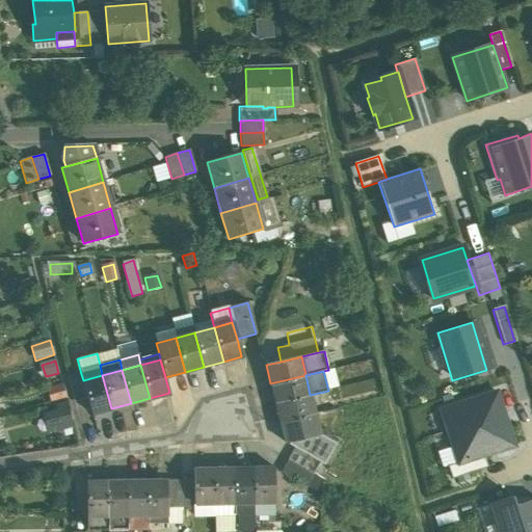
[(81,374),(67,378),(73,402),(87,398),(83,380),(81,374)]
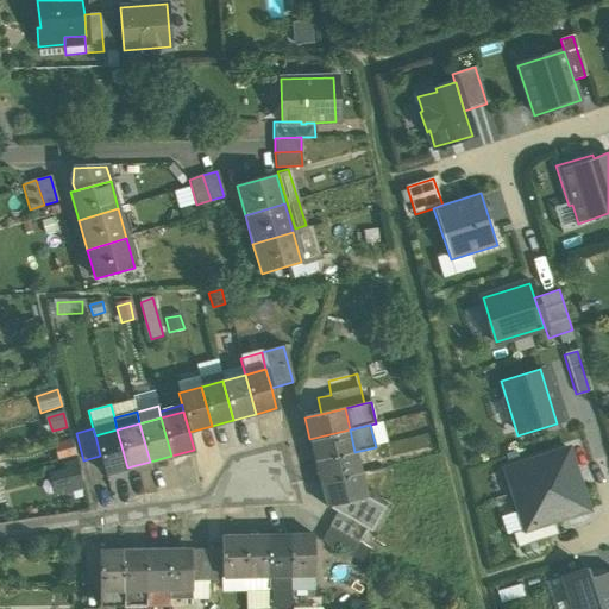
[(117,429),(95,435),(100,456),(105,473),(127,468),(117,429)]
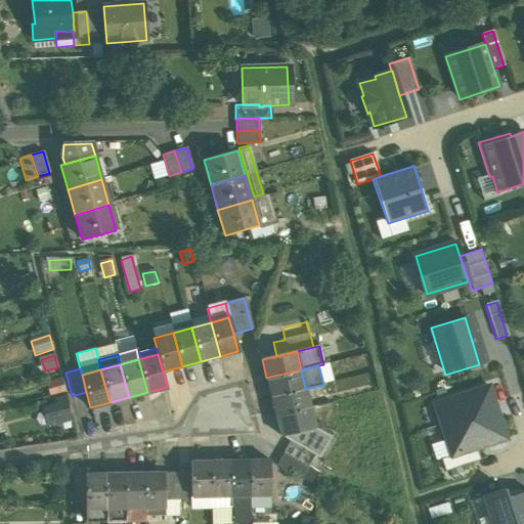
[(301,369),(266,378),(271,396),(305,389),(301,369)]
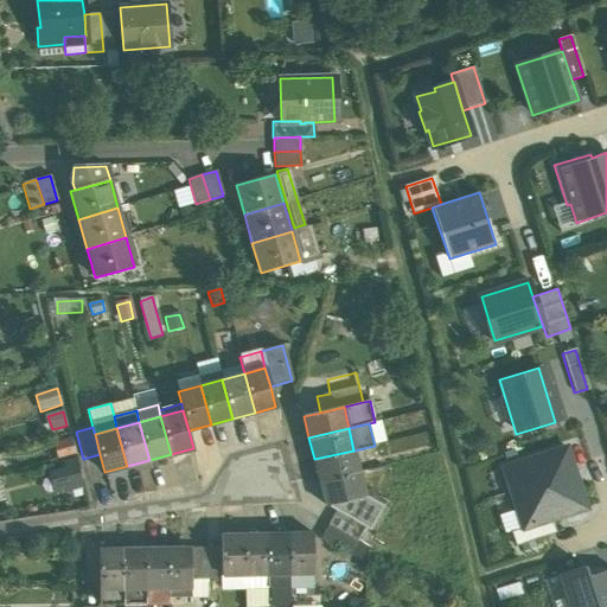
[(75,454),(70,439),(56,443),(61,459),(75,454)]
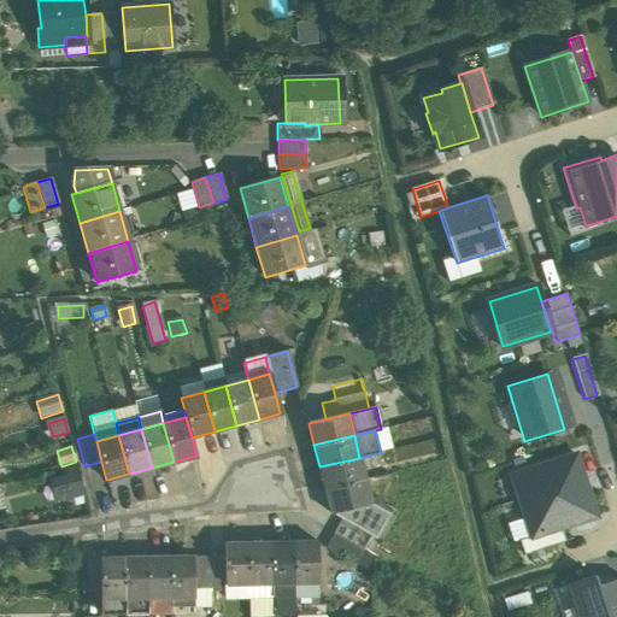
[(595,516),(576,457),(512,477),(532,536),(558,528),(595,516)]
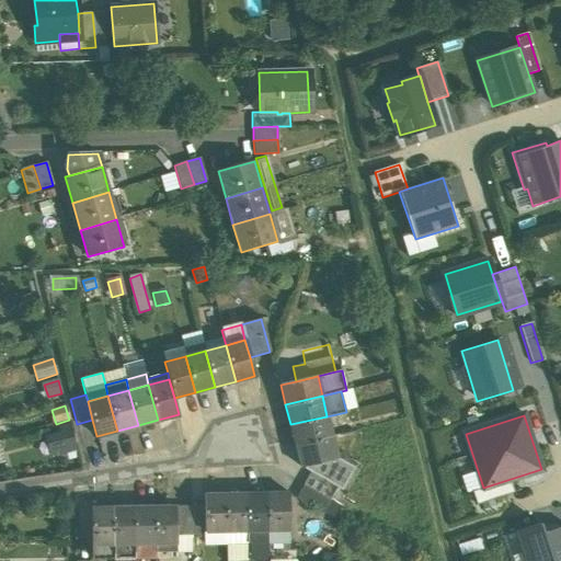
[(327,416),(290,424),(295,445),(332,437),(327,416)]
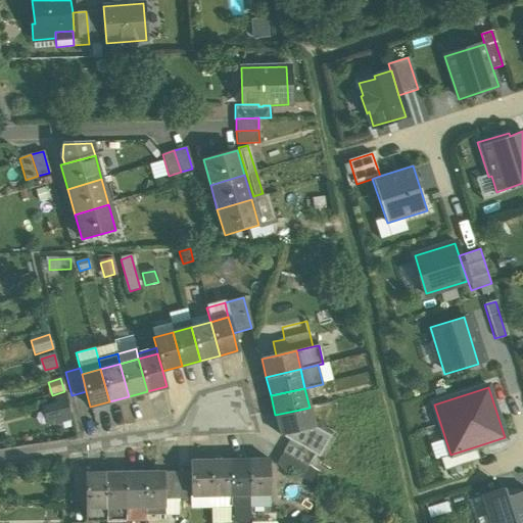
[(50,425),(72,419),(66,400),(45,408),(50,425)]
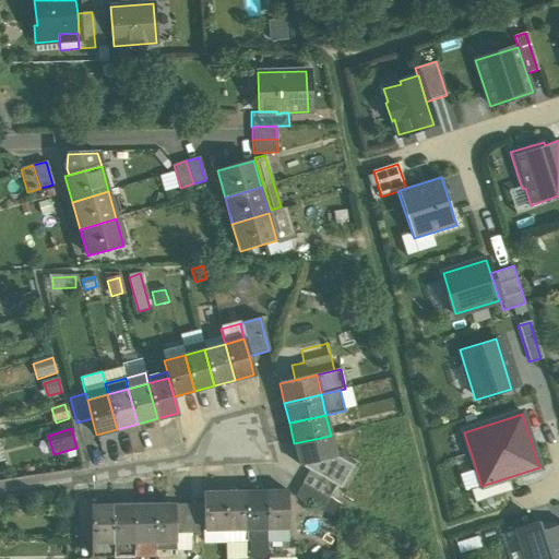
[(331,436),(294,443),(299,466),(335,458),(331,436)]
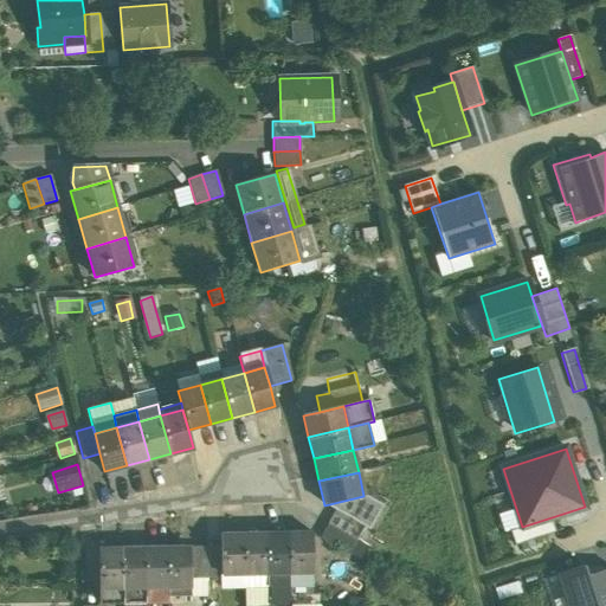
[(363,526),(369,529),(382,504),(363,496),(324,505),(339,513),(363,526)]
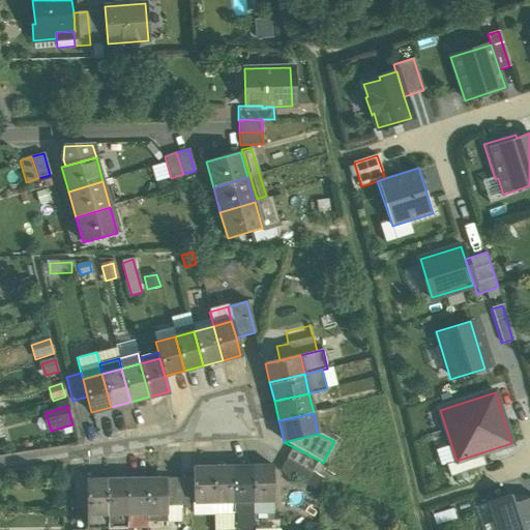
[(318,460),(296,448),(289,461),(311,473),(318,460)]
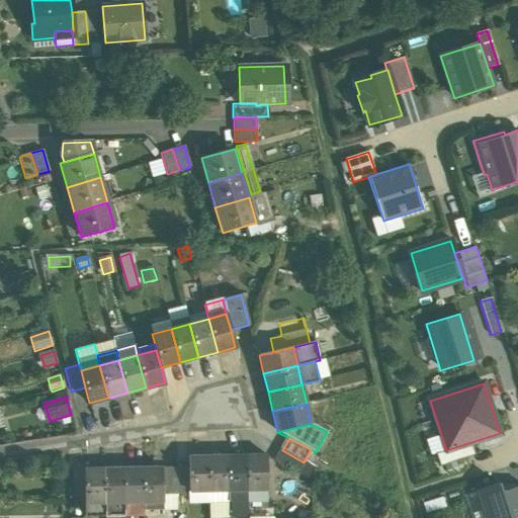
[(472,454),(468,443),(446,450),(435,453),(439,465),(472,454)]
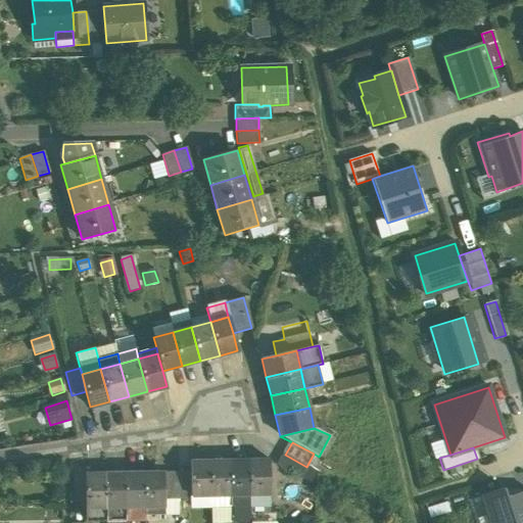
[(306,467),(285,455),(278,467),(299,479),(306,467)]
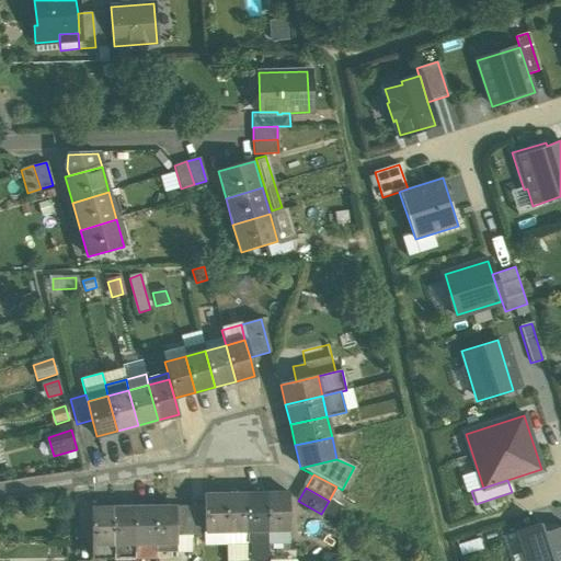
[(225,493),(205,494),(205,507),(206,531),(226,531),(225,493)]
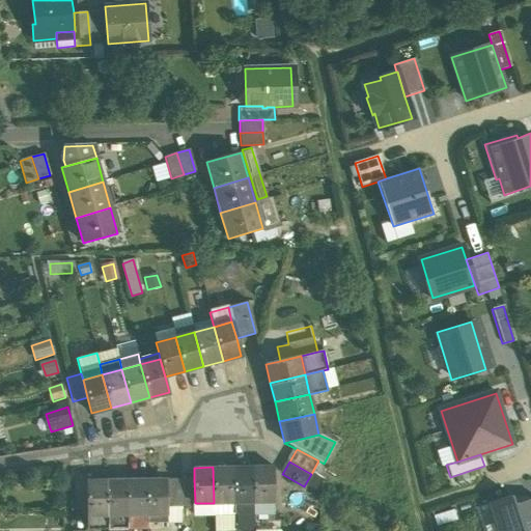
[(234,503),(233,467),(213,467),(214,503),(234,503)]
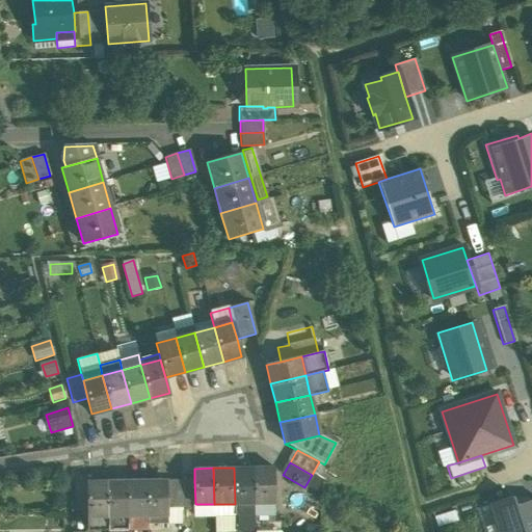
[(254,468),(234,468),(235,504),(255,503),(254,468)]
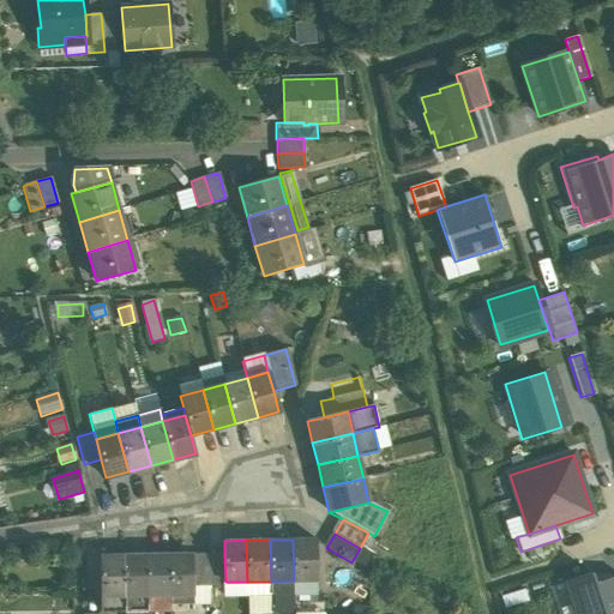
[(315,540),(293,540),(294,581),(317,581),(315,540)]
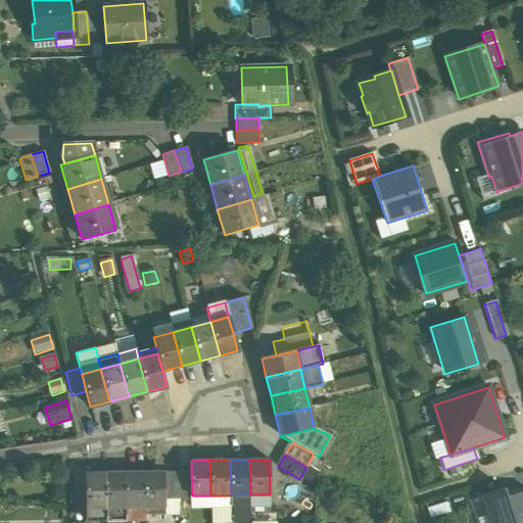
[(144,472),(124,473),(125,507),(145,507),(144,472)]
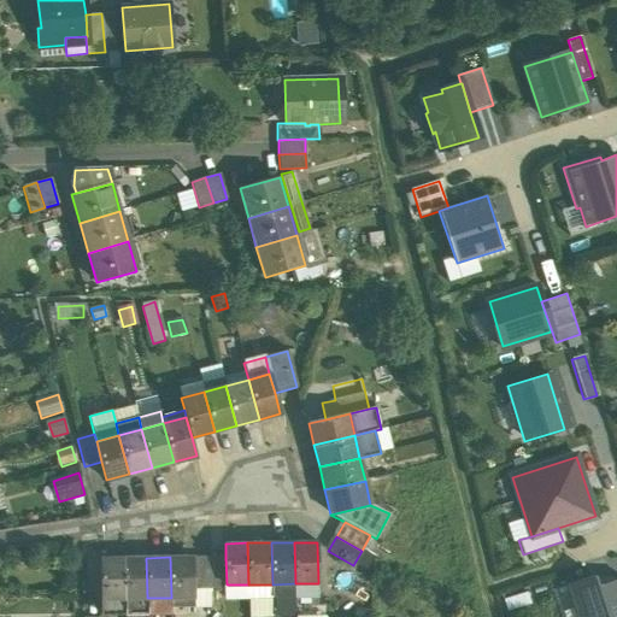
[(193,557),(170,557),(171,598),(193,598),(193,587),(193,558),(193,557)]
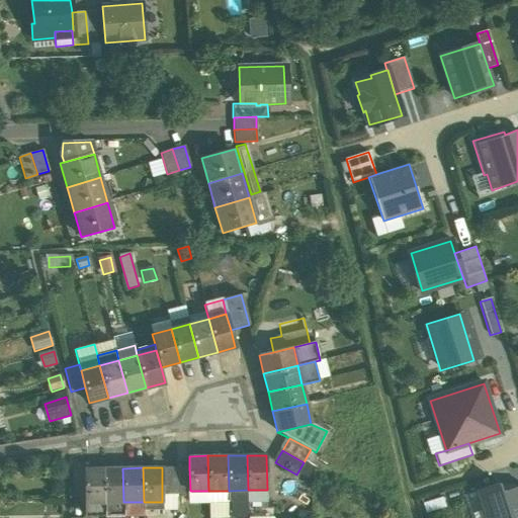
[(104,468),(85,469),(85,503),(105,503),(104,468)]
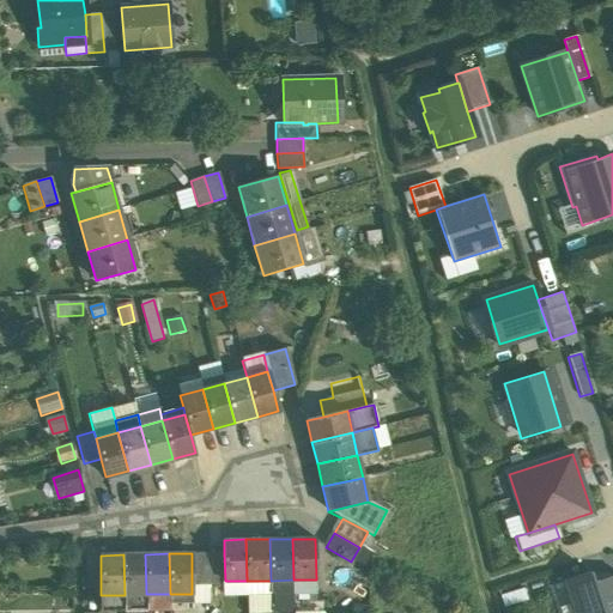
[(145,554),(123,554),(125,595),(146,594),(145,554)]
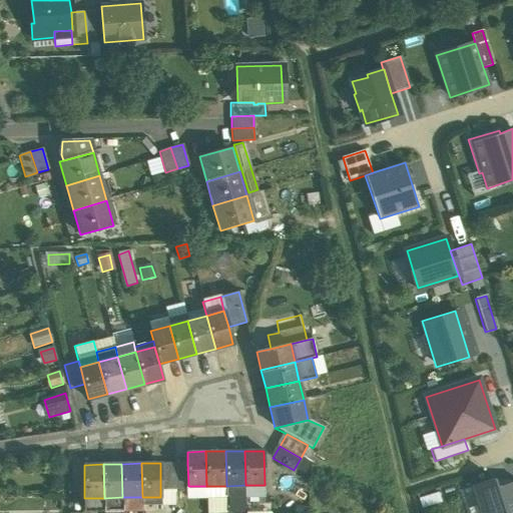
[(174,489),(173,464),(160,464),(160,488),(174,489)]
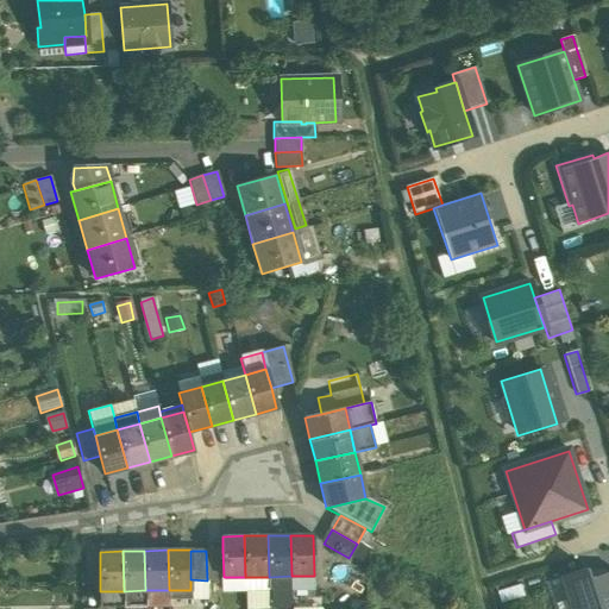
[(224,577),(223,551),(206,551),(207,581),(224,581),(224,577)]
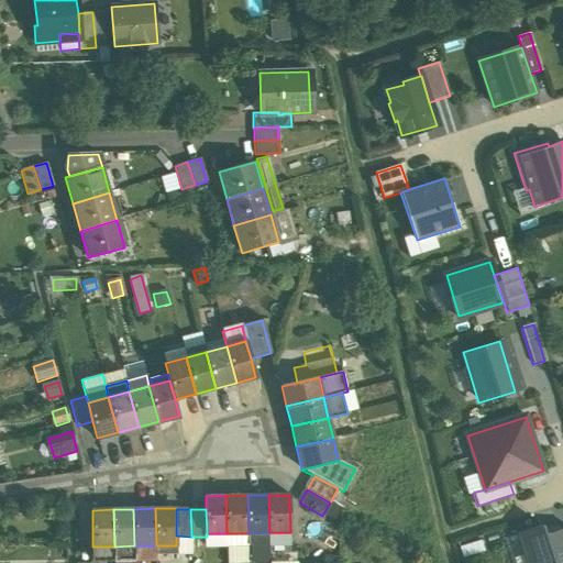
[(542,526),(518,533),(527,562),(562,562),(562,528),(545,534),(542,526)]
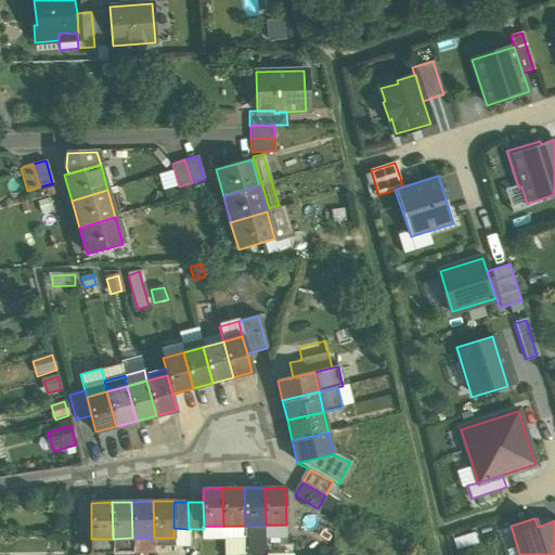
[(266,525),(245,526),(245,537),(266,537),(266,525)]
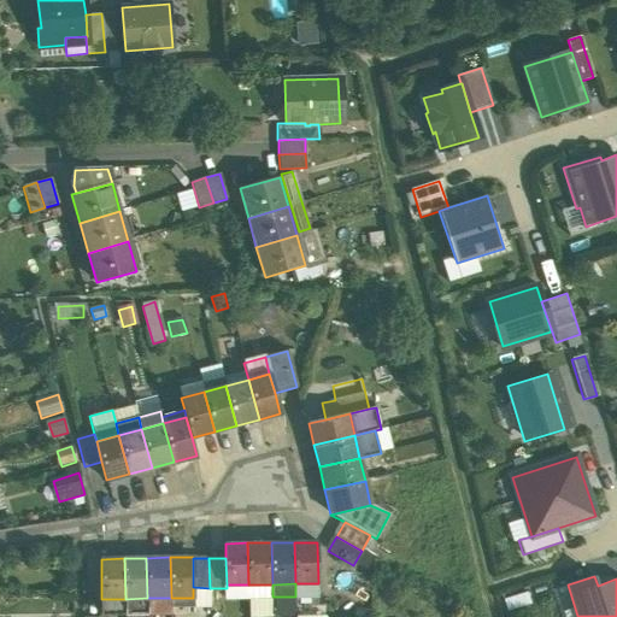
[(297,597),(297,612),(318,612),(319,597),(297,597)]
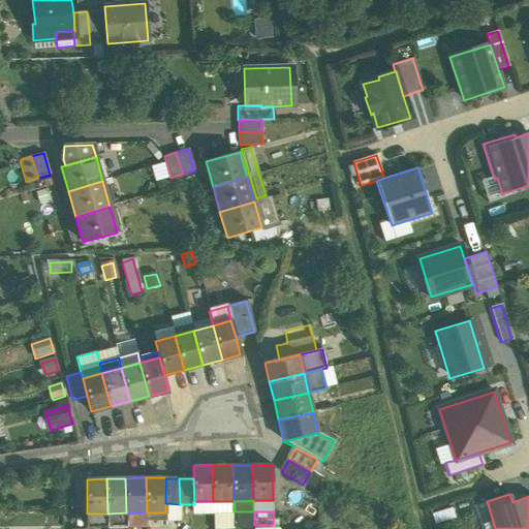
[(126,512),(107,514),(107,526),(126,526),(126,512)]
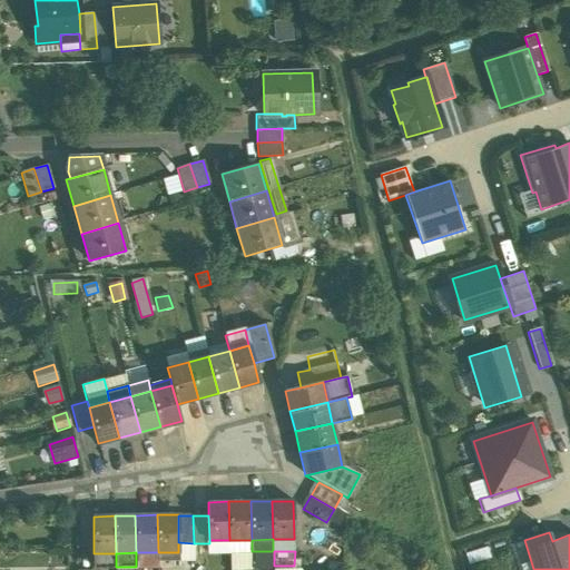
[(158,559),(158,552),(136,552),(136,567),(158,566),(158,559)]
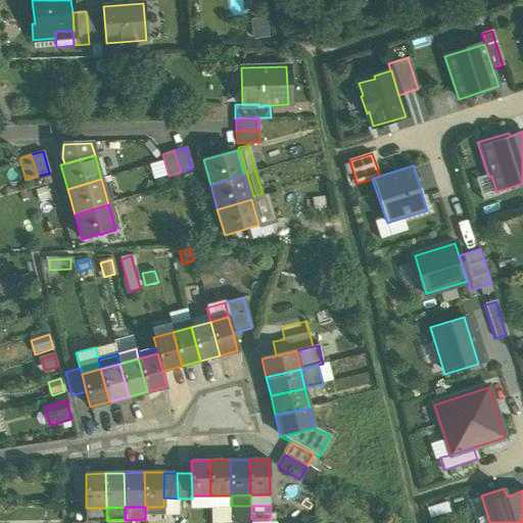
[(106,520),(106,508),(86,508),(87,520),(106,520)]
